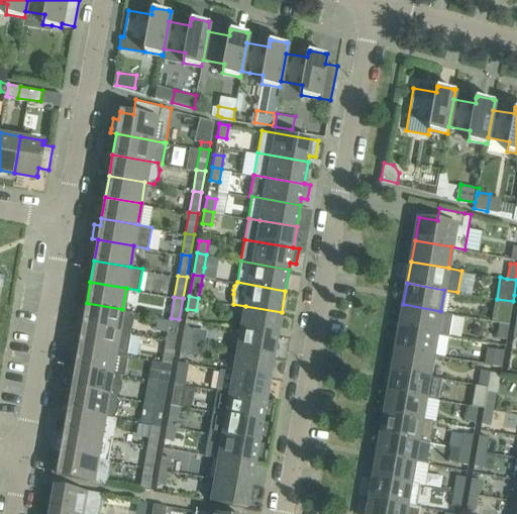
[(500,321),(509,323),(513,301),(497,299),(493,320),(500,321)]
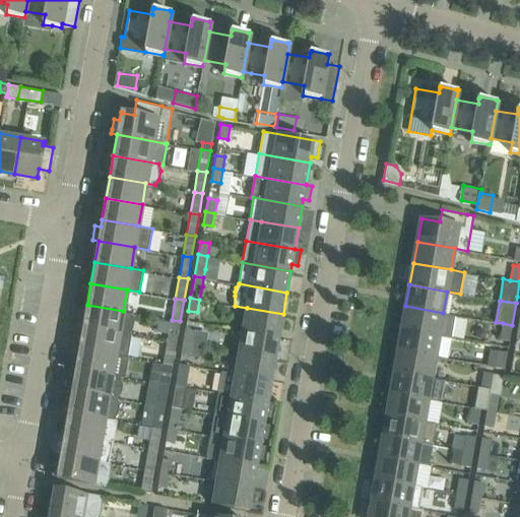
[(87,305),(85,313),(79,312),(77,323),(83,324),(83,326),(127,333),(131,328),(133,319),(130,312),(123,311),(87,305)]
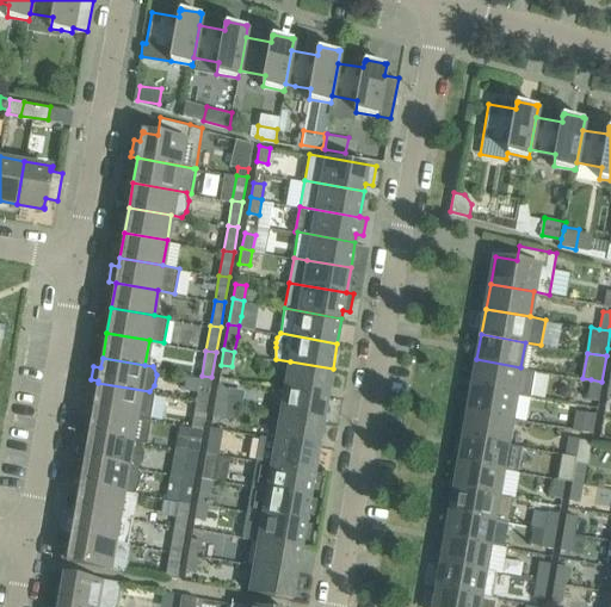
[(476,359),(473,384),(517,392),(520,367),(476,359)]
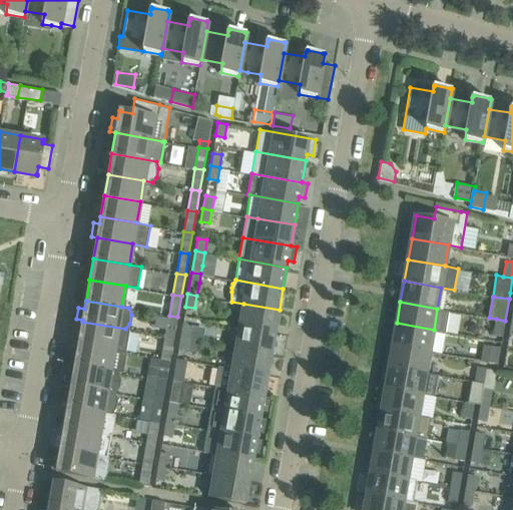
[(243,304),(239,325),(276,332),(280,310),(243,304)]
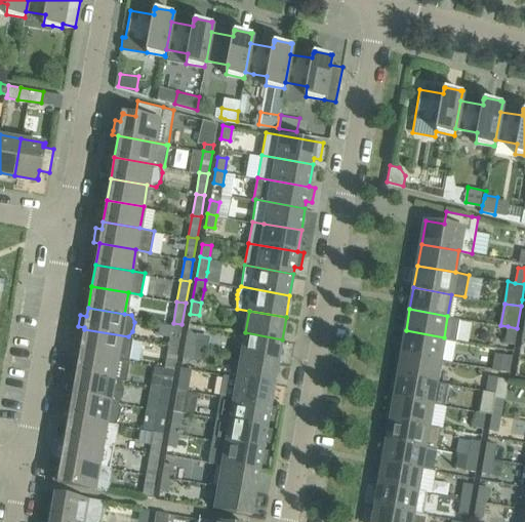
[(178,346),(182,324),(173,323),(169,344),(178,346)]
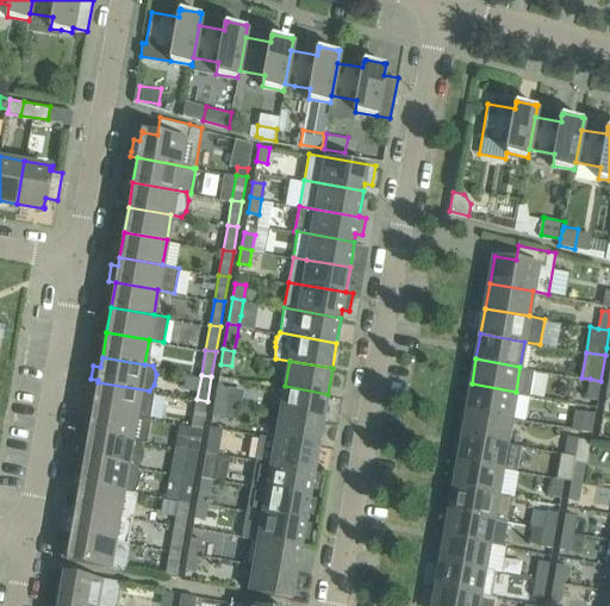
[(586,397),(597,398),(601,381),(590,379),(586,397)]
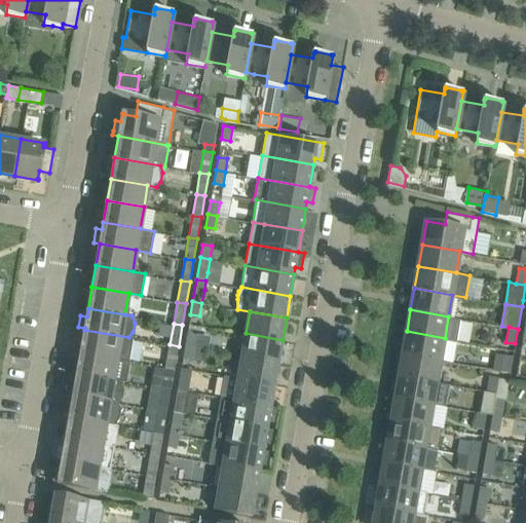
[(84,330),(82,338),(77,337),(75,348),(81,349),(80,351),(128,360),(133,338),(128,337),(84,330)]
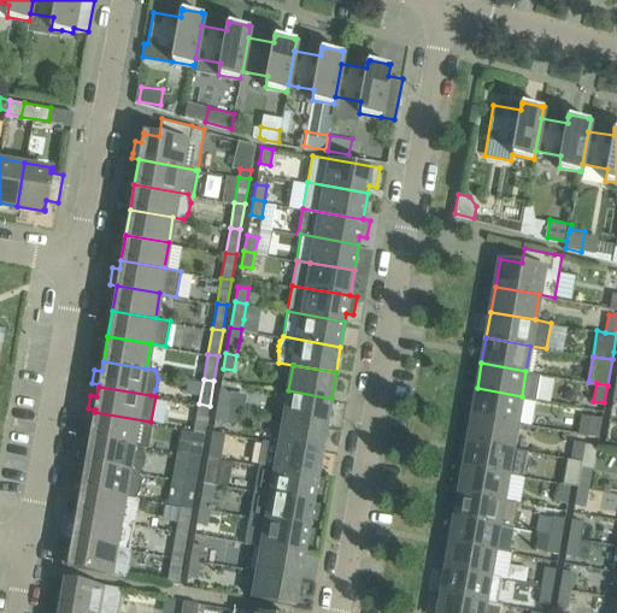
[(517,422),(522,396),(477,388),(472,414),(517,422)]
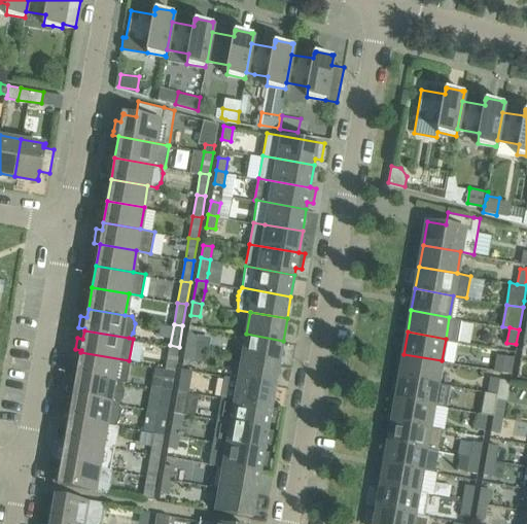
[(197,334),(187,333),(185,346),(195,347),(197,334)]
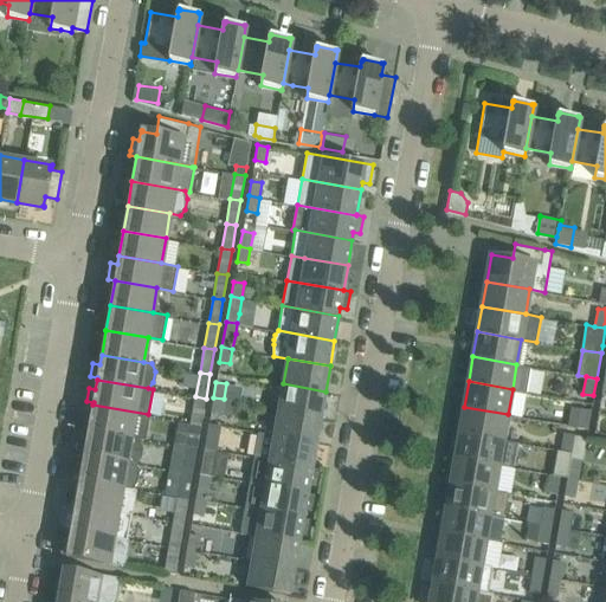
[(321,416),(326,392),(283,383),(278,408),(321,416)]
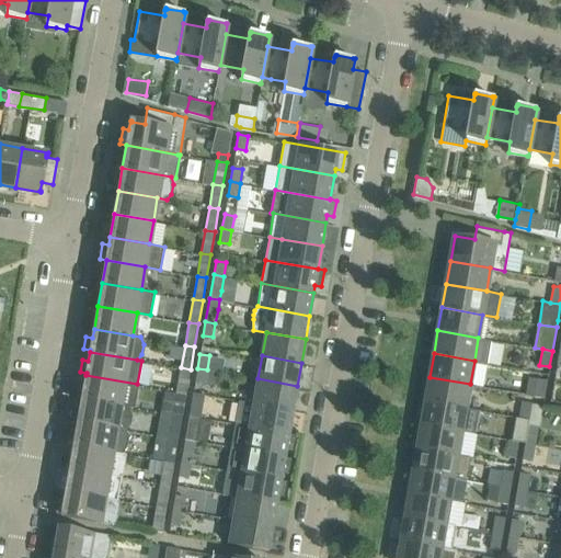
[(186,393),(191,369),(181,367),(176,390),(186,393)]
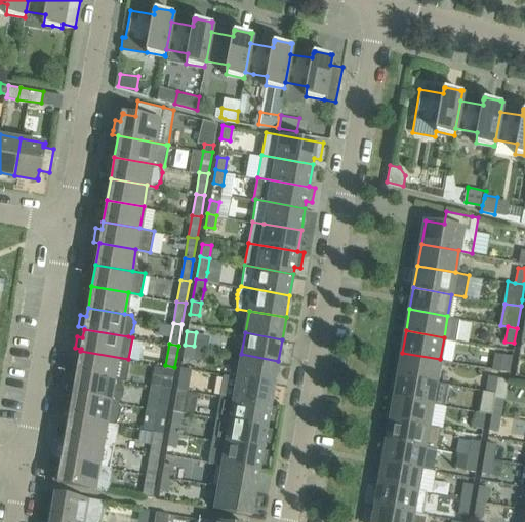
[(194,346),(185,345),(183,357),(192,359),(194,346)]
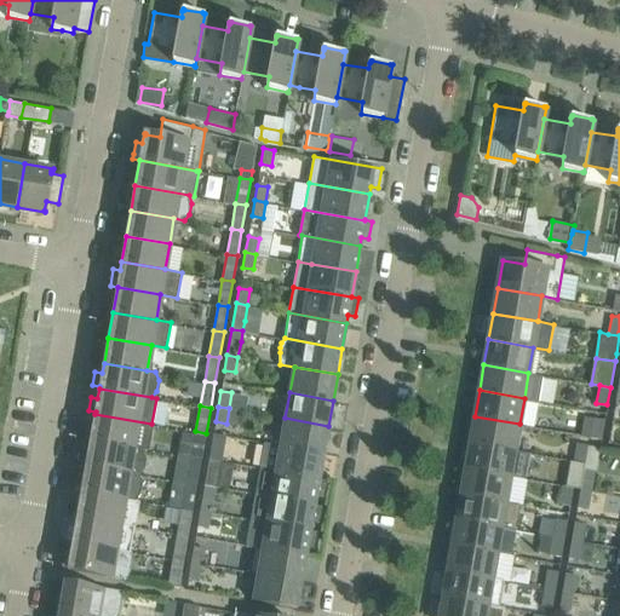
[(91,439),(144,449),(144,448),(148,449),(151,424),(95,414),(93,422),(86,421),(84,438),(91,439)]
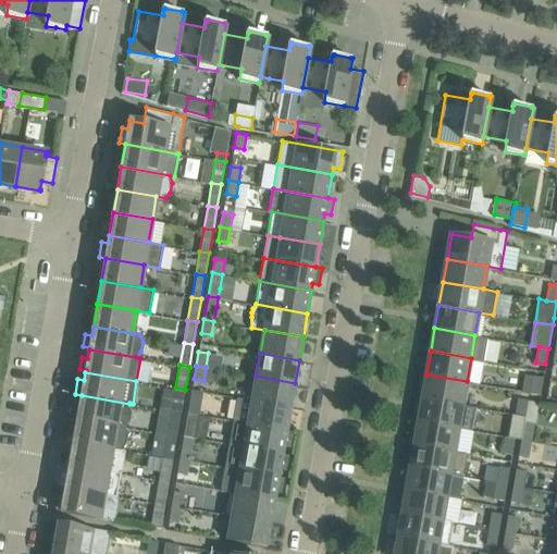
[(426,374),(422,397),(462,404),(467,381),(426,374)]
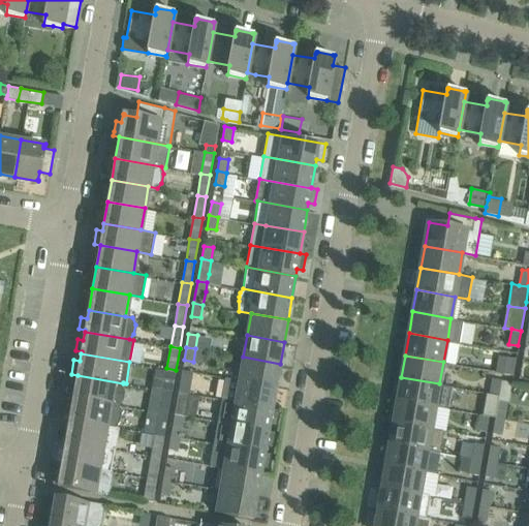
[(514,374),(516,358),(506,356),(504,372),(514,374)]
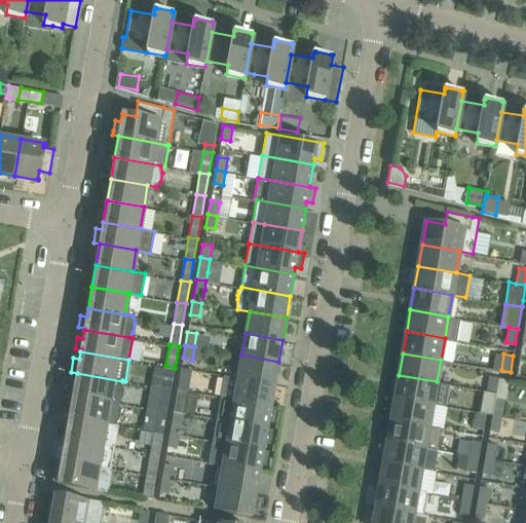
[(241,355),(237,377),(275,383),(278,362),(241,355)]
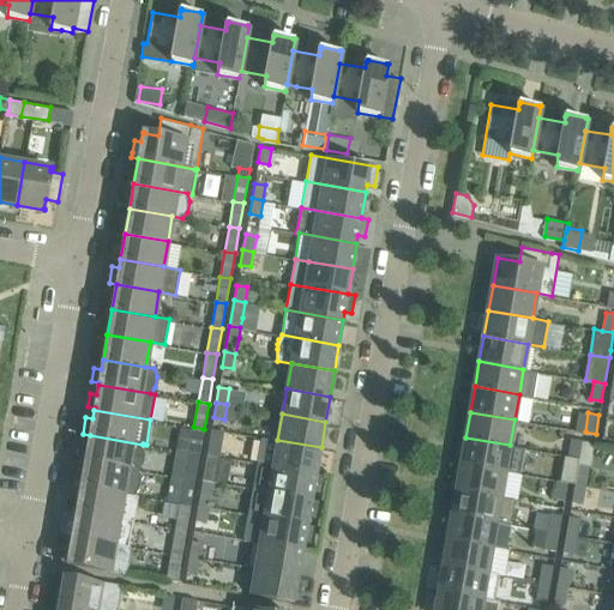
[(193,427),(190,452),(199,454),(204,429),(193,427)]
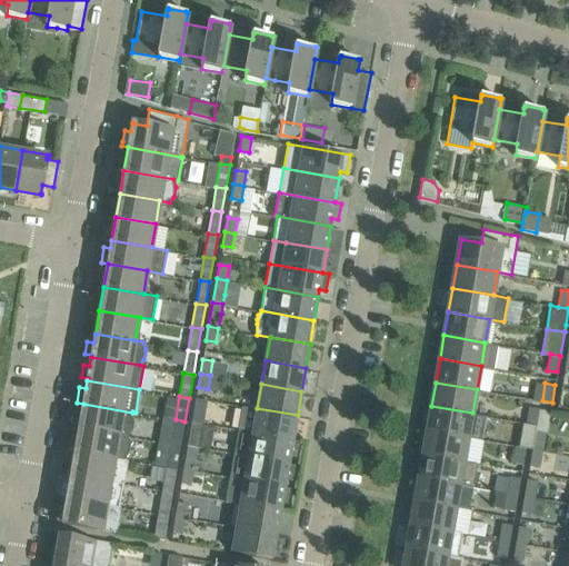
[(196,397),(191,420),(202,423),(206,399),(196,397)]
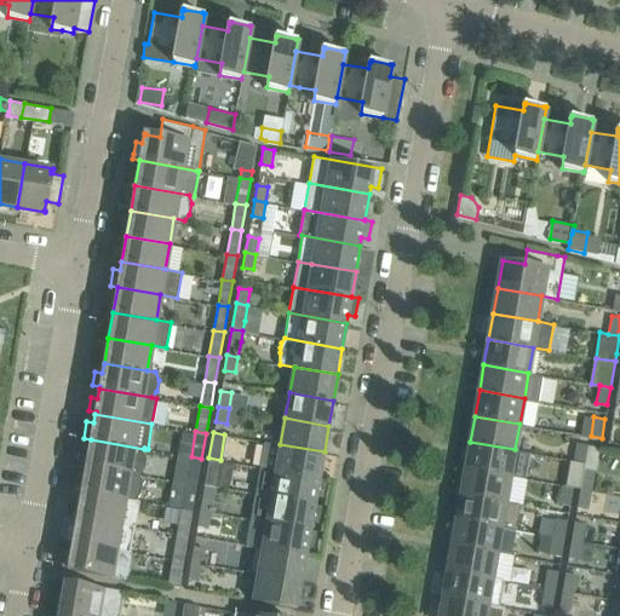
[(144,449),(90,439),(89,449),(81,448),(79,461),(86,462),(86,465),(139,473),(144,465),(147,454),(144,449)]
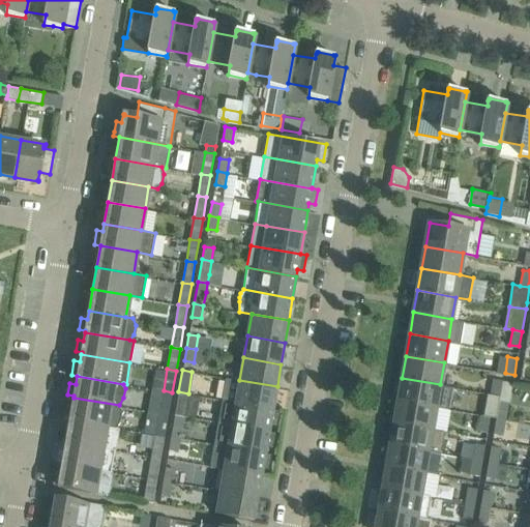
[(277,386),(239,380),(225,377),(222,399),(273,408),(277,386)]
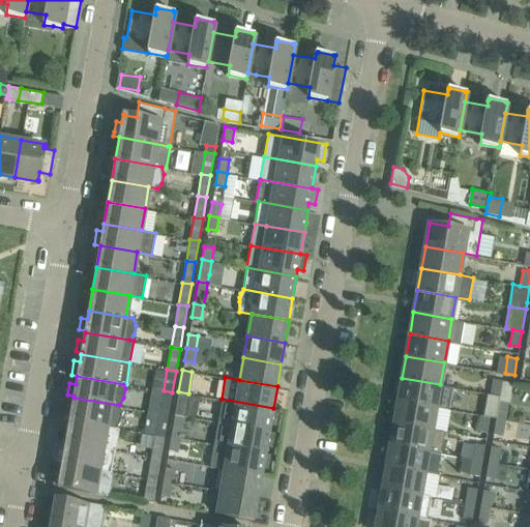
[(399,400),(436,406),(447,408),(451,386),(440,384),(402,378),(399,400)]
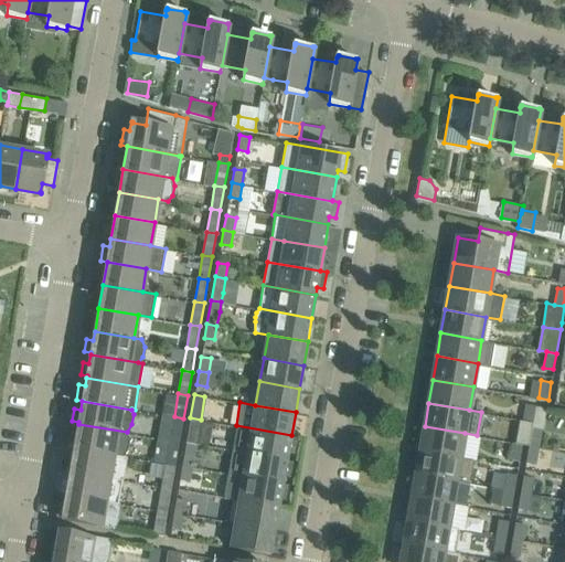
[(523,420),(533,421),(536,405),(525,403),(523,420)]
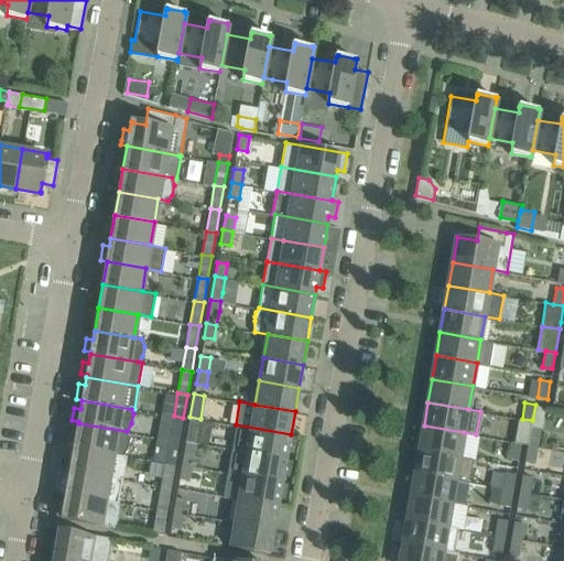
[(162,414),(158,437),(170,439),(180,441),(183,418),(174,416),(162,414)]
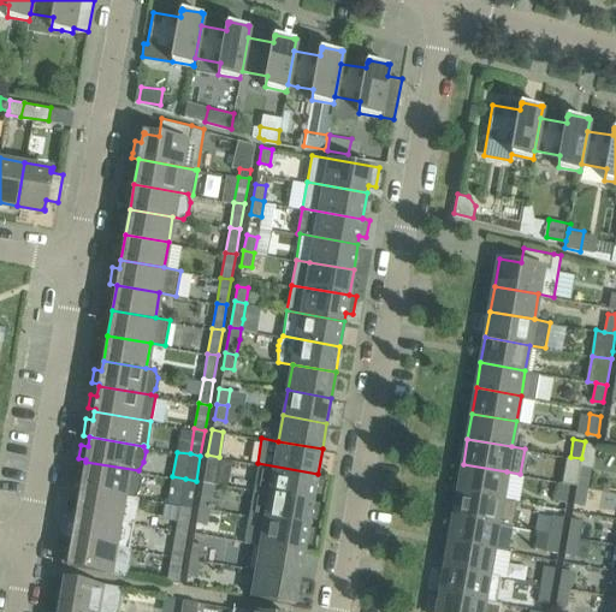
[(214,482),(219,457),(207,455),(203,481),(214,482)]
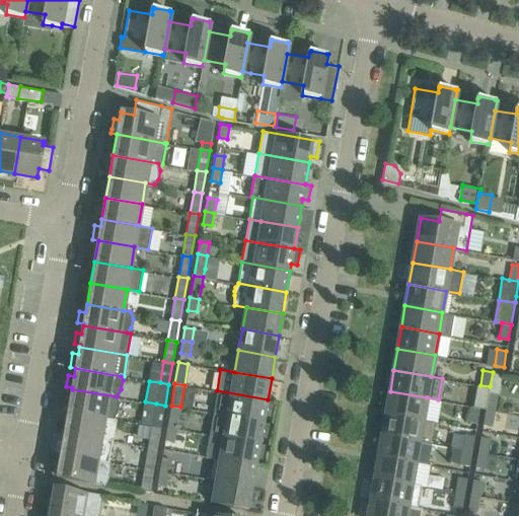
[(490,386),(480,385),(477,400),(487,401),(489,391),(490,386)]
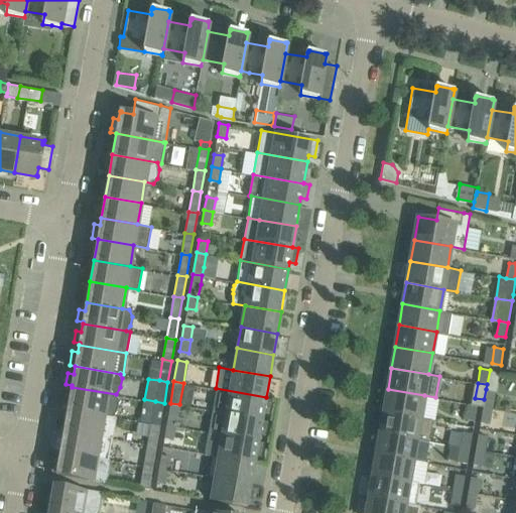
[(62,405),(69,406),(68,408),(115,416),(116,415),(112,414),(116,409),(118,401),(116,394),(72,387),(70,395),(65,394),(62,405)]
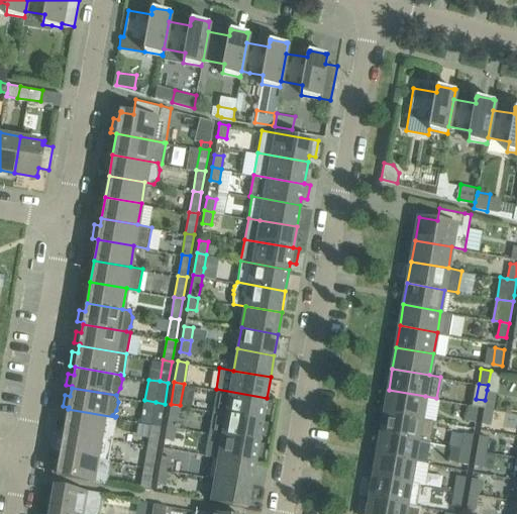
[(216,389),(212,411),(263,420),(264,413),(270,414),(273,400),(267,399),(267,398),(216,389)]
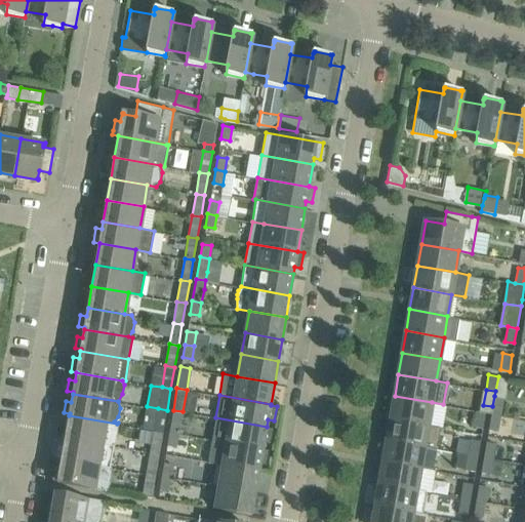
[(395,396),(391,417),(429,425),(432,402),(395,396)]
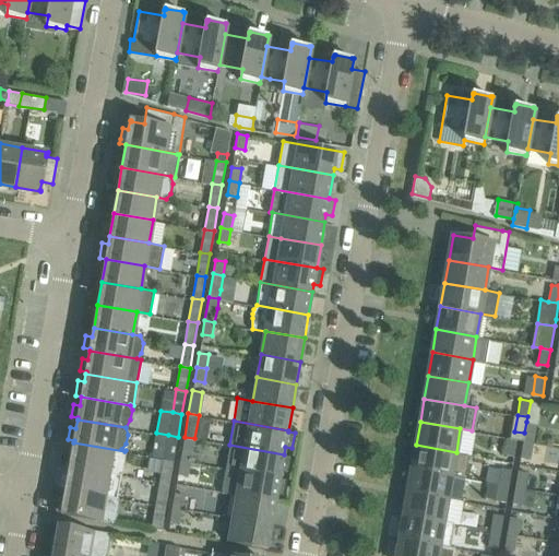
[(524,433),(523,439),(533,441),(536,423),(526,422),(524,433)]
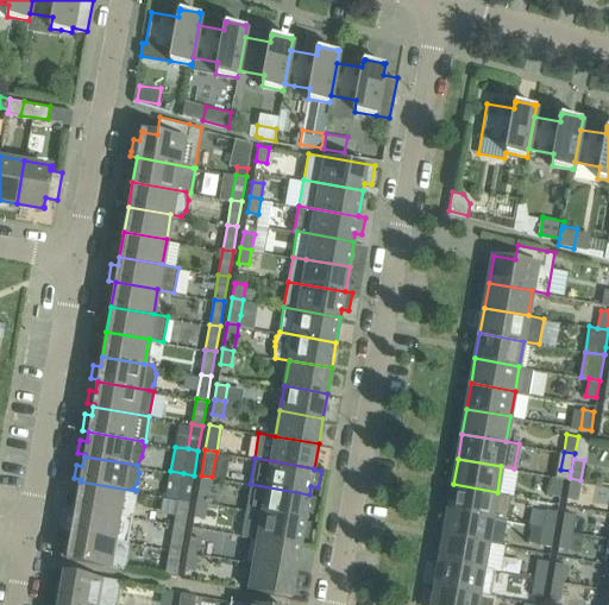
[(183,473),(179,498),(189,500),(194,476),(183,473)]
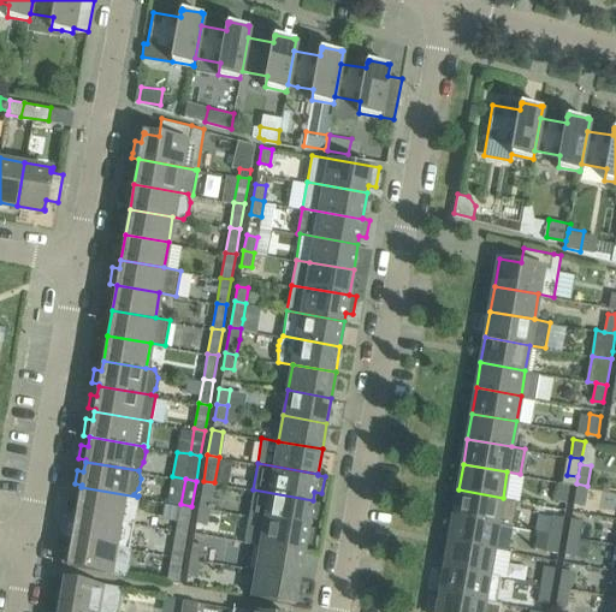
[(203,481),(199,506),(209,507),(214,482),(203,481)]
